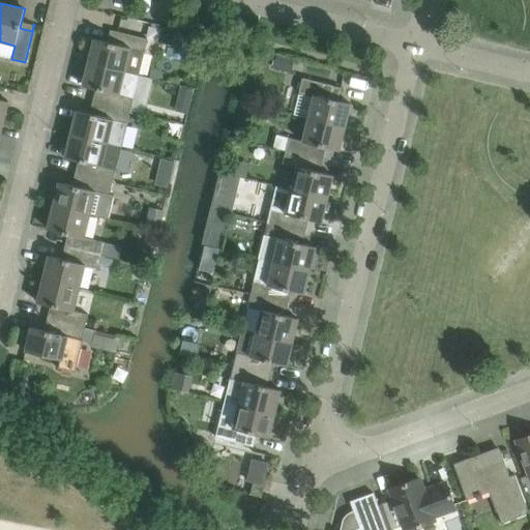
[(176,31),(163,28),(160,40),(173,43),(176,31)]
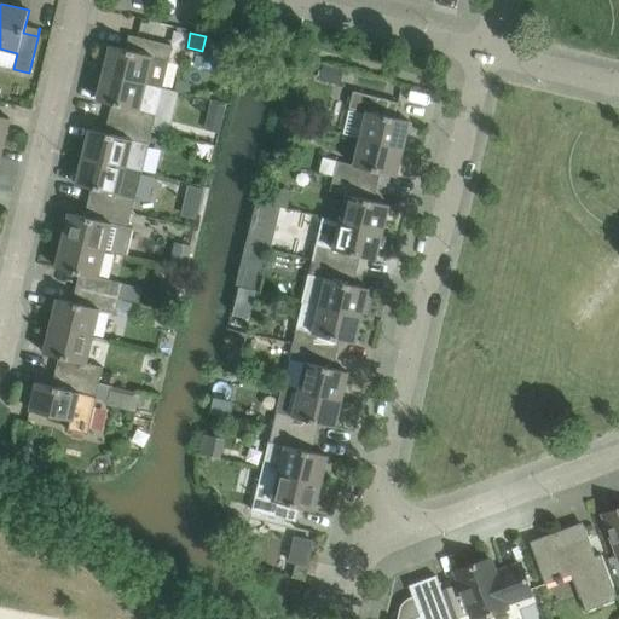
[(110,46),(103,73),(162,87),(173,46),(137,36),(133,51),(126,50),(110,46)]
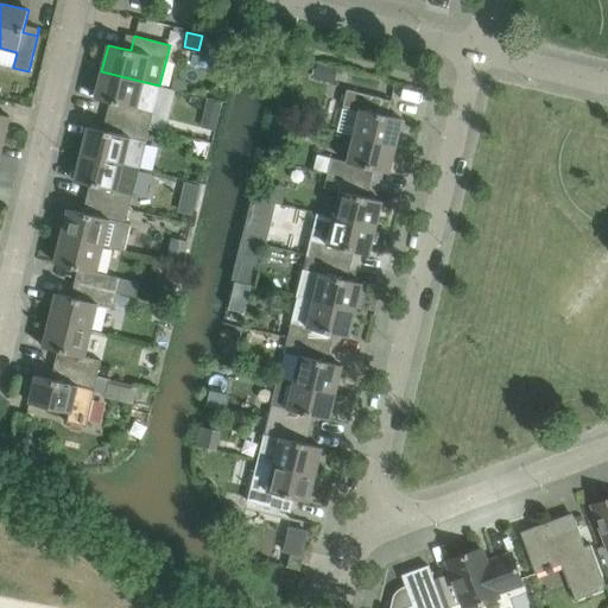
[(314,77),(328,81),(331,65),(317,62),(314,77)]
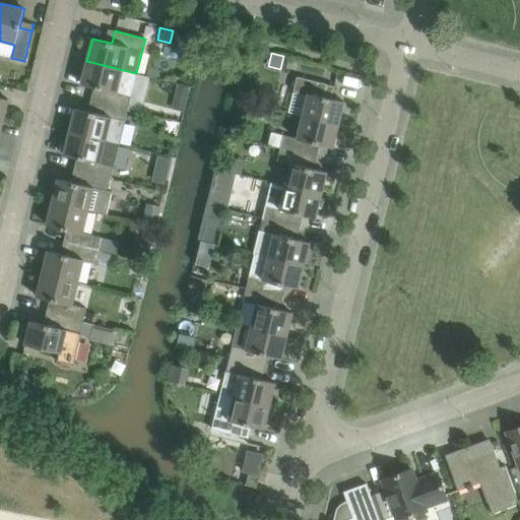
[(86,61),(81,84),(94,88),(101,89),(98,102),(128,109),(136,73),(86,61)]
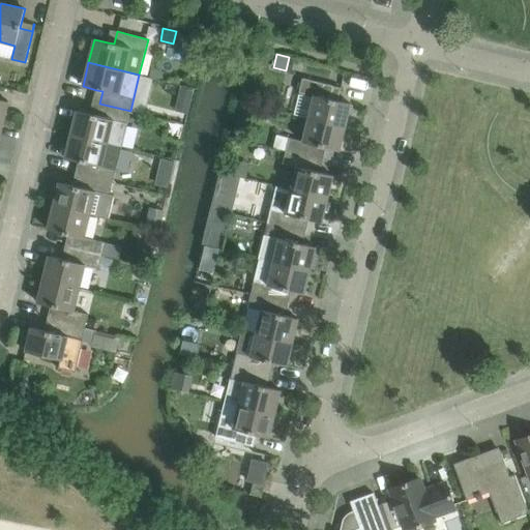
[(314,95),(308,118),(345,127),(351,104),(337,100),(341,88),(303,79),(300,92),(314,95)]
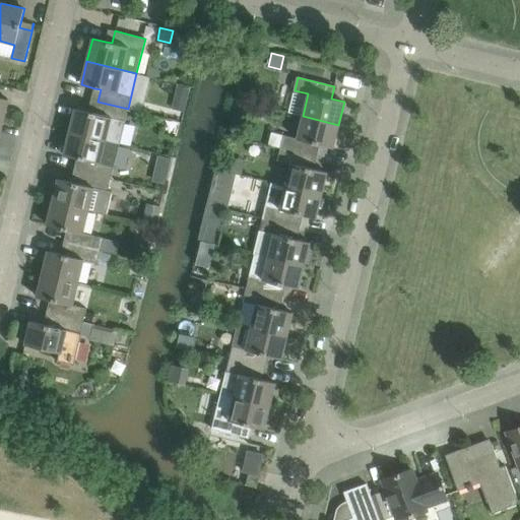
[(175,95),(188,99),(191,88),(178,85),(175,95)]
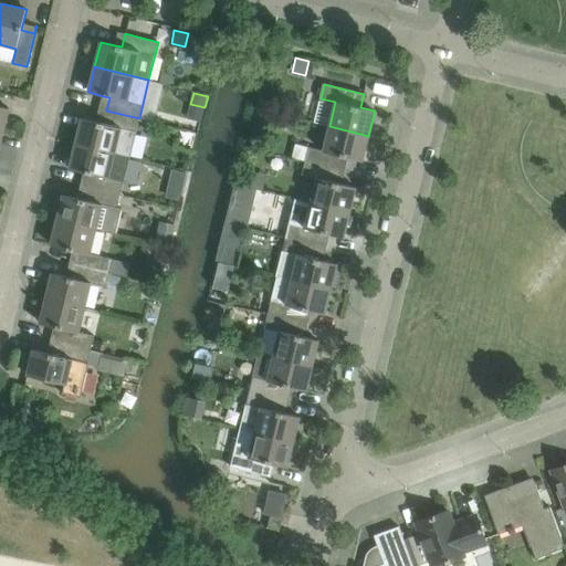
[(0,133),(3,134),(9,108),(0,106),(0,133)]
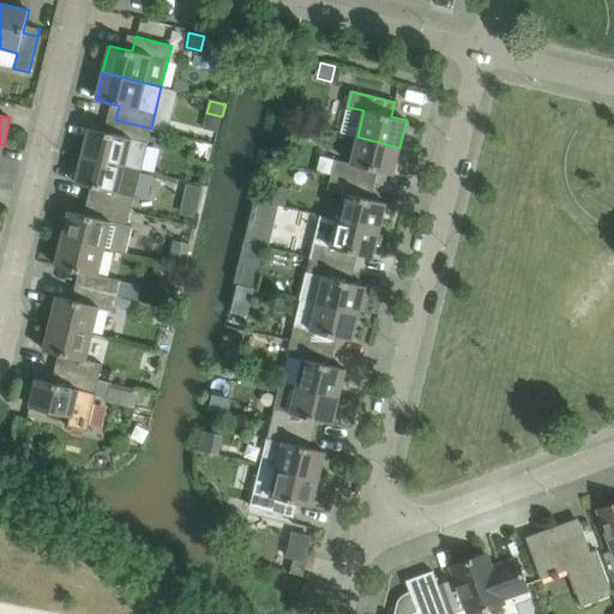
[(140,170),(151,128),(115,120),(112,134),(89,128),(82,156),(140,170)]
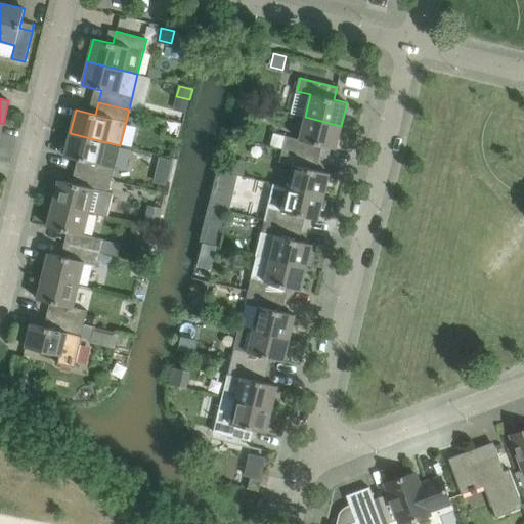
[(336,149),(341,126),(305,117),(299,139),(286,136),(282,149),(319,159),(322,146),(336,149)]
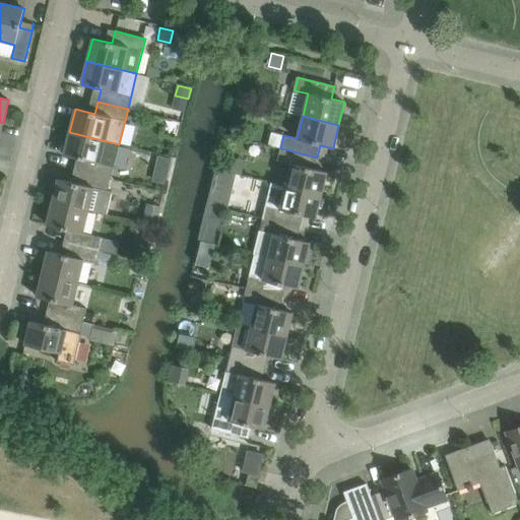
[(69,132),(64,154),(77,158),(83,159),(80,172),(111,179),(119,144),(69,132)]
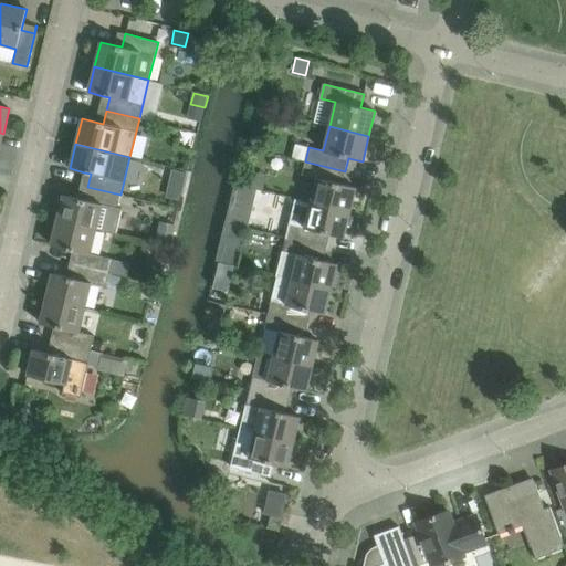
[(316,179),(311,203),(349,212),(356,187),(342,184),(345,171),(305,161),(302,175),(316,179)]
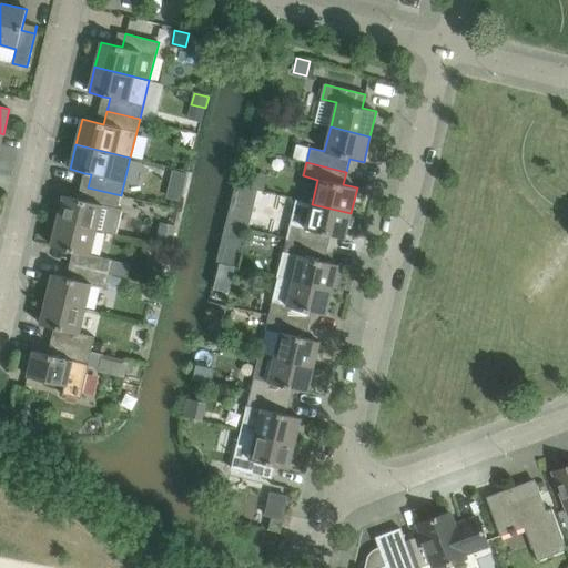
[(57,221),(97,230),(118,235),(123,211),(118,210),(121,195),(88,188),(84,201),(63,195),(57,221)]
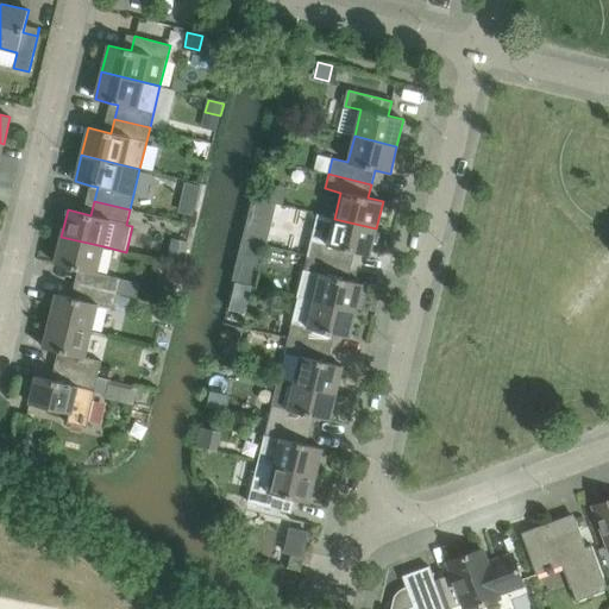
[(196,207),(182,203),(180,213),(194,217),(196,207)]
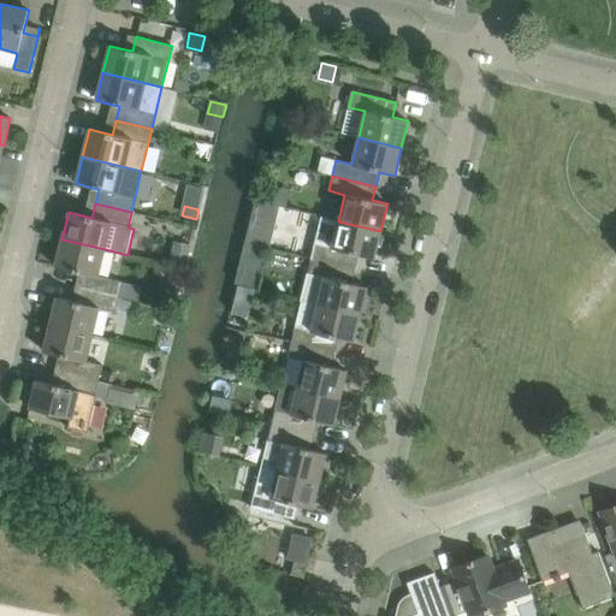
[(315,243),(312,259),(355,270),(359,255),(374,259),(380,231),(338,221),(321,217),(315,243)]
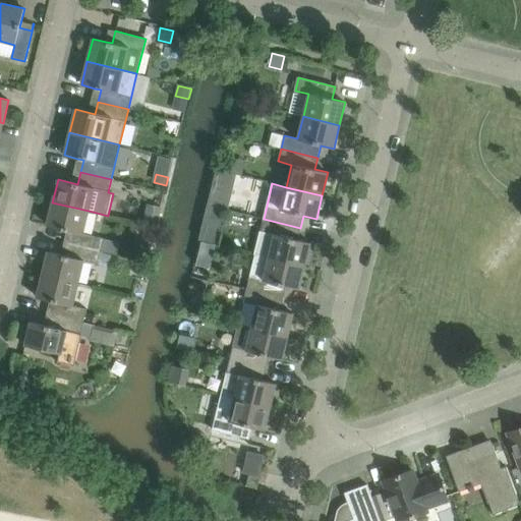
[(52,203),(47,226),(66,230),(73,232),(70,243),(101,251),(104,238),(82,233),(89,211),(52,203)]
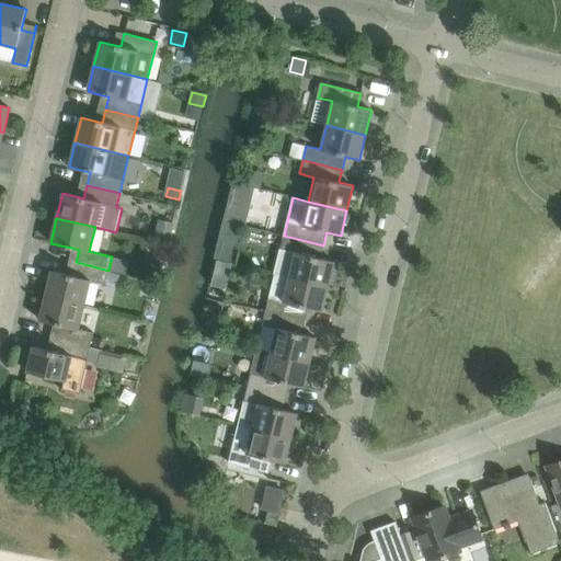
[(226,221),(224,229),(241,233),(243,226),(226,221)]
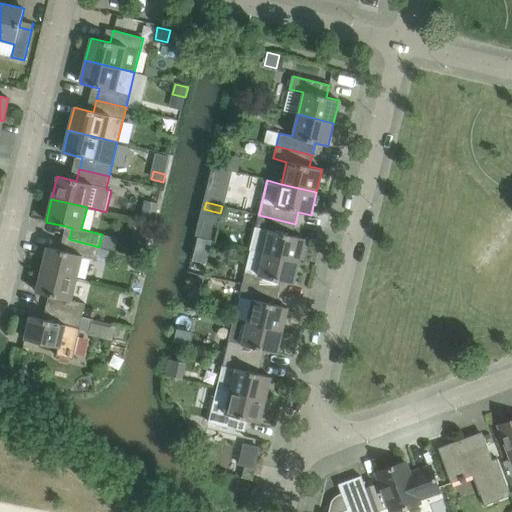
[(292,236),(295,224),(259,215),(256,227),(250,249),(264,253),(299,261),(305,239),(292,236)]
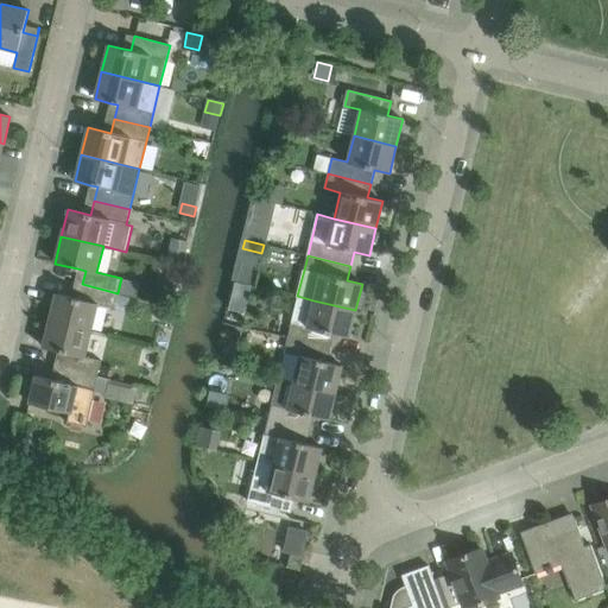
[(253,285),(255,276),(236,271),(234,280),(253,285)]
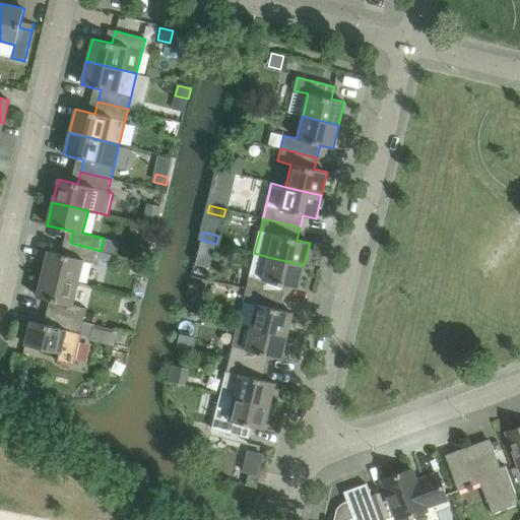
[(48,251),(42,274),(78,282),(83,260),(98,264),(101,251),(70,243),(67,255),(61,254),(48,251)]
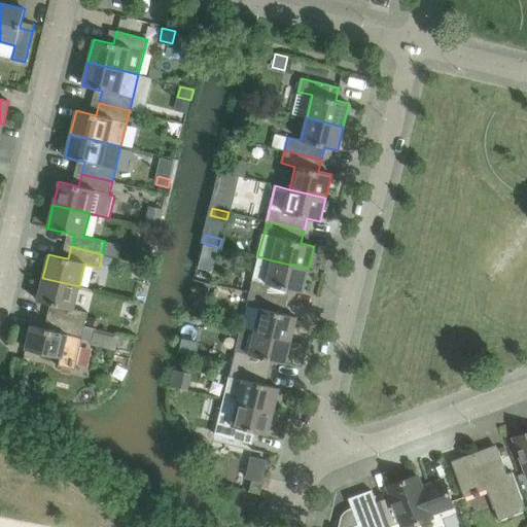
[(248,292),(286,302),(289,289),(303,292),(308,269),(272,260),(257,256),(248,292)]
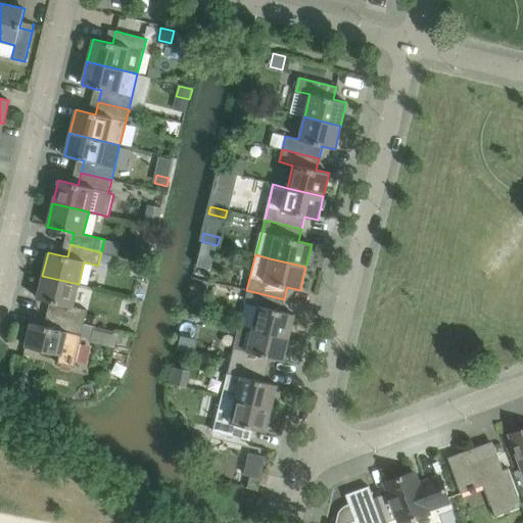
[(42,276),(37,298),(49,301),(56,303),(53,316),(84,323),(87,311),(73,306),(79,284),(42,276)]
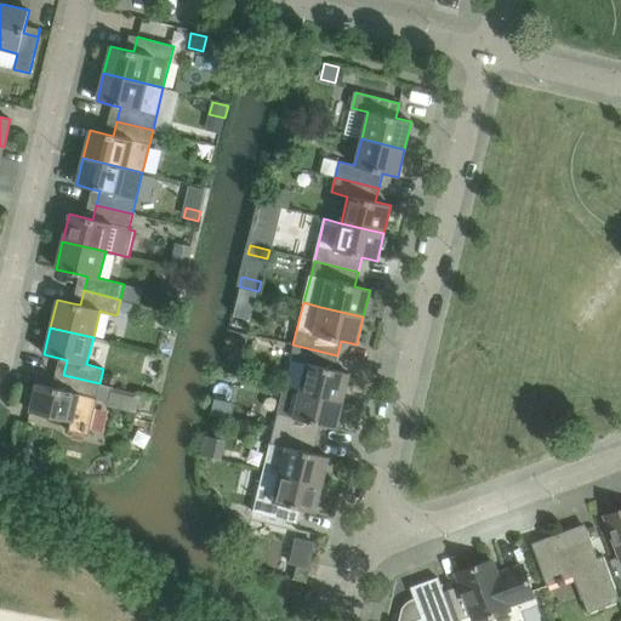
[(300,391),(342,402),(349,374),(334,370),(337,355),(292,345),(289,359),(306,364),(300,391)]
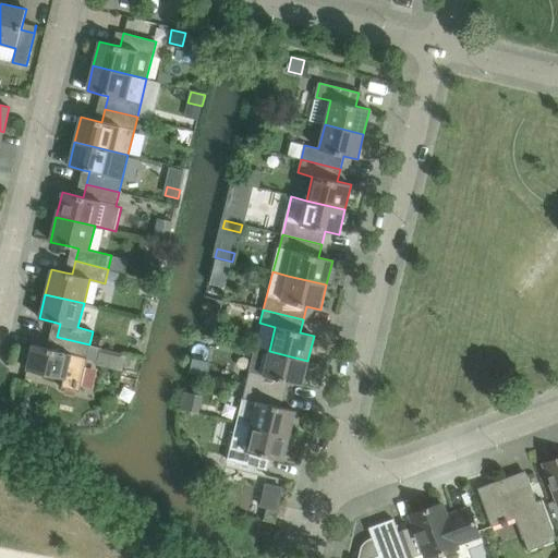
[(25,348),(21,364),(27,365),(26,370),(65,379),(63,388),(80,392),(88,359),(98,362),(101,348),(89,344),(57,337),(53,350),(47,348),(33,344),(32,349),(25,348)]
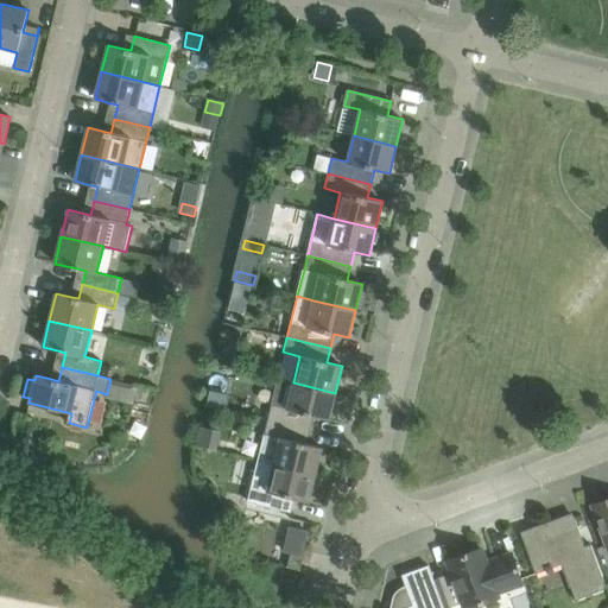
[(267,419),(310,430),(314,416),(329,419),(335,393),(293,382),(277,378),(271,404),(267,419)]
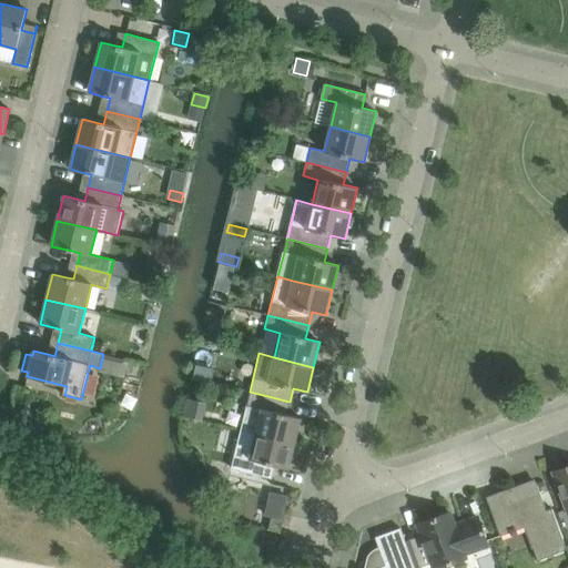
[(255,434),(295,444),(301,418),(286,415),(290,402),(250,392),(241,430),(255,434)]
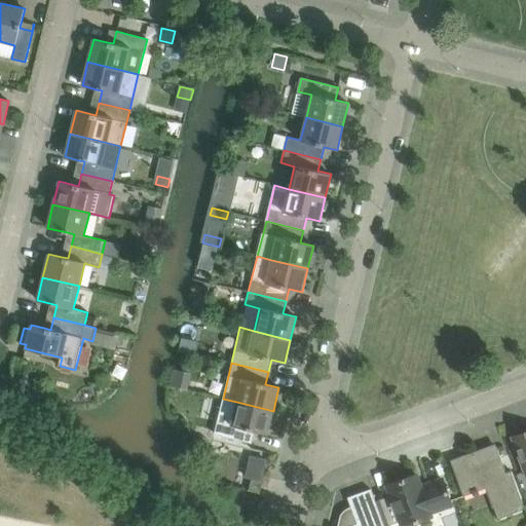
[(214,434),(251,444),(255,430),(267,435),(273,411),(236,402),(223,399),(214,434)]
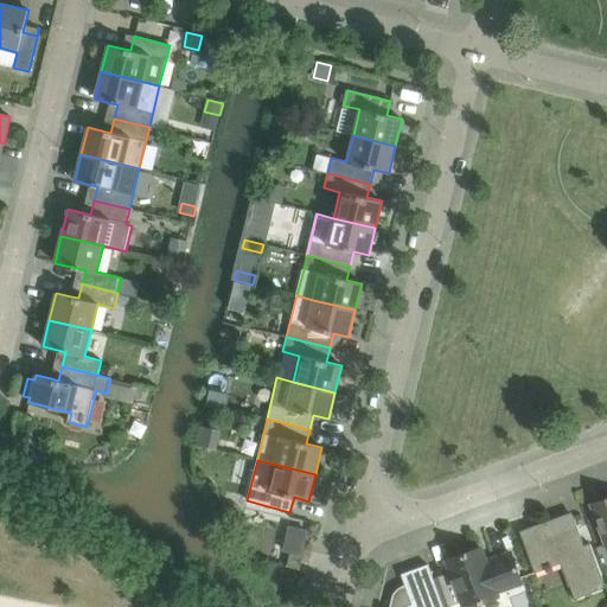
[(606,498),(590,505),(606,548),(606,547),(606,498)]
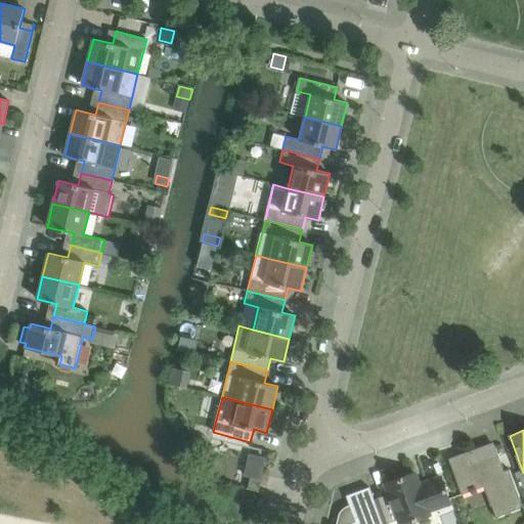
[(448,459),(462,494),(484,486),(495,517),(522,508),(509,469),(504,471),(493,442),(448,459)]
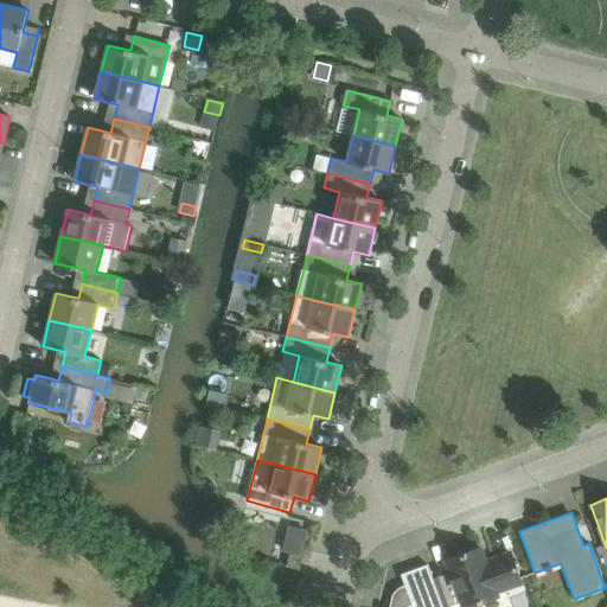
[(289,526),(283,550),(300,554),(305,531),(289,526)]
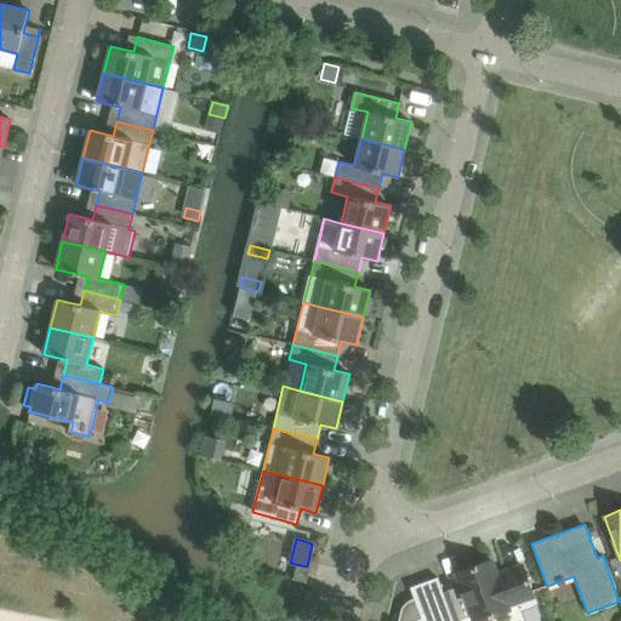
[(507,607),(506,600),(531,592),(522,567),(496,575),(490,560),(456,573),(461,585),(446,590),(459,620),(472,616),(473,619),(507,607)]
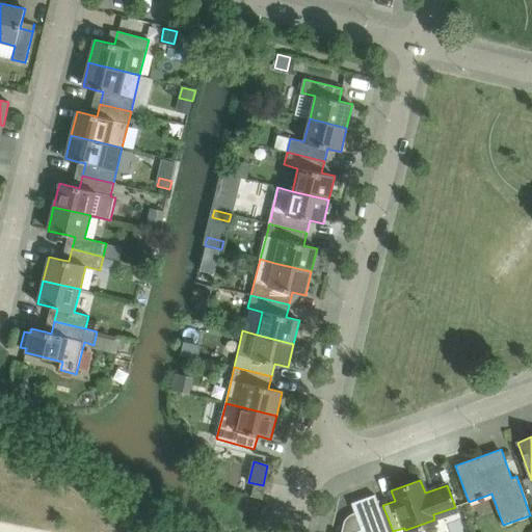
[(254,485),(251,497),(262,499),(265,487),(254,485)]
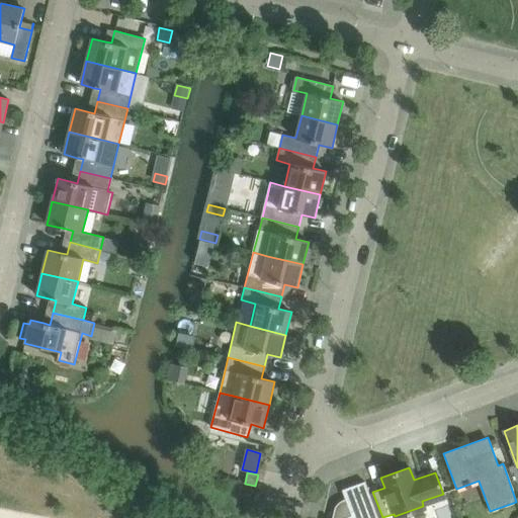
[(377,517),(364,482),(342,490),(346,502),(339,505),(338,509),(335,508),(332,517),(377,517)]
